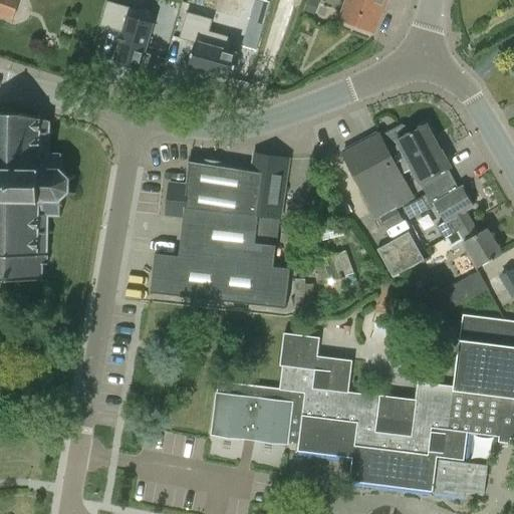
[(0,0),(0,14),(12,19),(18,0),(0,0)]
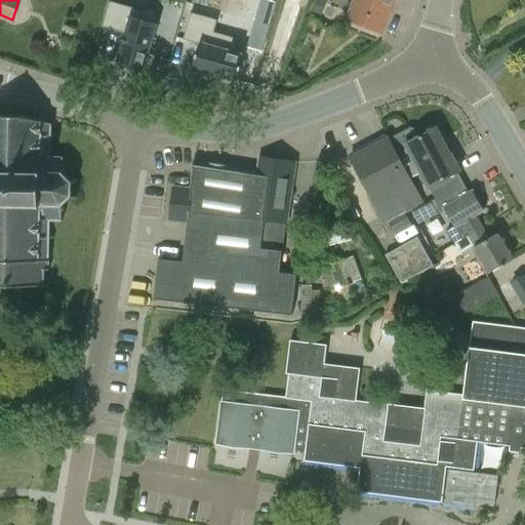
[(260,0),(247,47),(263,51),(276,2),(268,0),(260,0)]
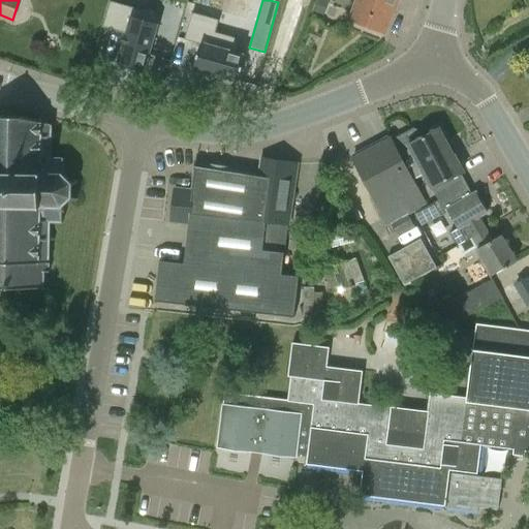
[(328,2),(322,0),(317,0),(314,11),(323,14),(328,2)]
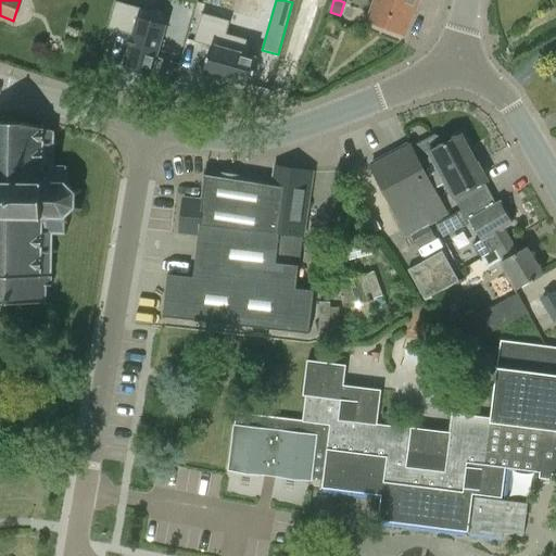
[(405,36),(418,0),(375,0),(367,20),(405,36)]
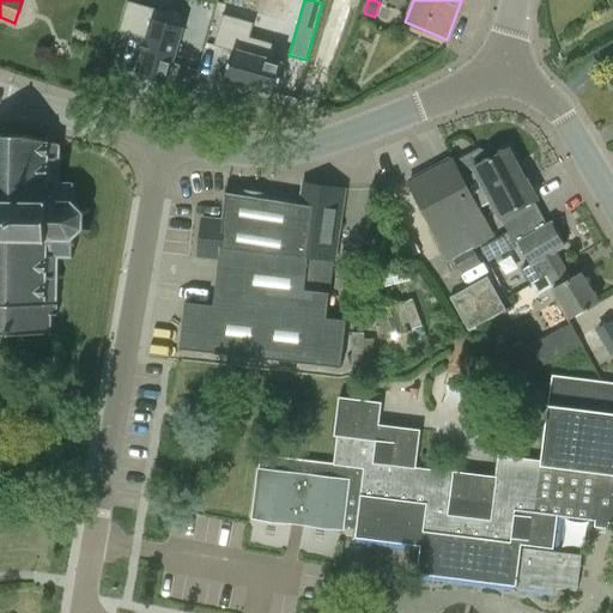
[(140,5),(135,23),(151,26),(138,72),(168,80),(183,29),(155,20),(158,10),(140,5)]
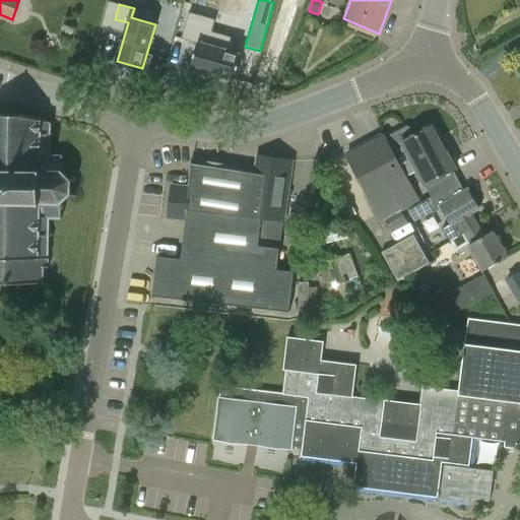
[(192,25),(188,41),(198,44),(191,67),(235,80),(243,55),(204,44),(207,30),(192,25)]
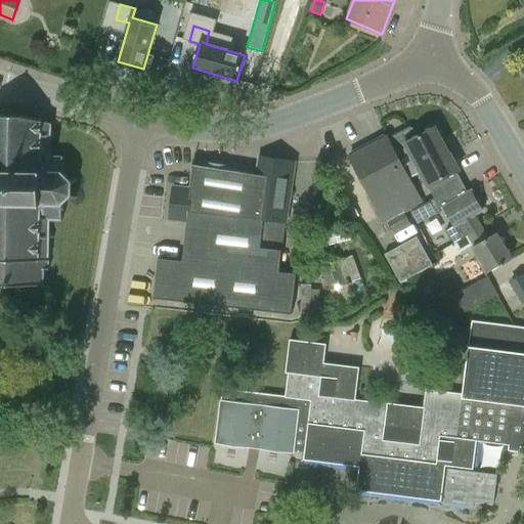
[(0,284),(44,286),(44,269),(49,269),(50,220),(62,221),(62,209),(64,209),(62,204),(71,197),(77,199),(77,197),(72,194),(72,182),(78,180),(77,177),(71,180),(63,172),(63,156),(51,156),(51,136),(55,136),(55,134),(51,134),(51,122),(20,115),(0,114),(0,284)]
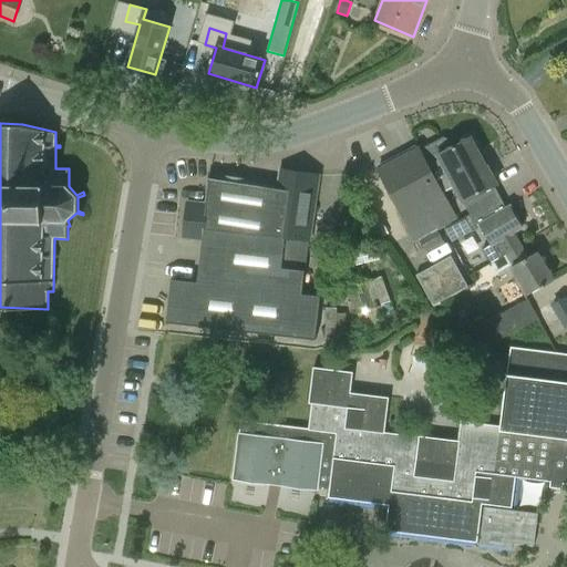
[(463,202),(497,184),(487,165),(486,166),(471,136),(453,146),(450,140),(443,137),(432,143),(434,147),(422,154),(443,192),(454,186),(463,202)]
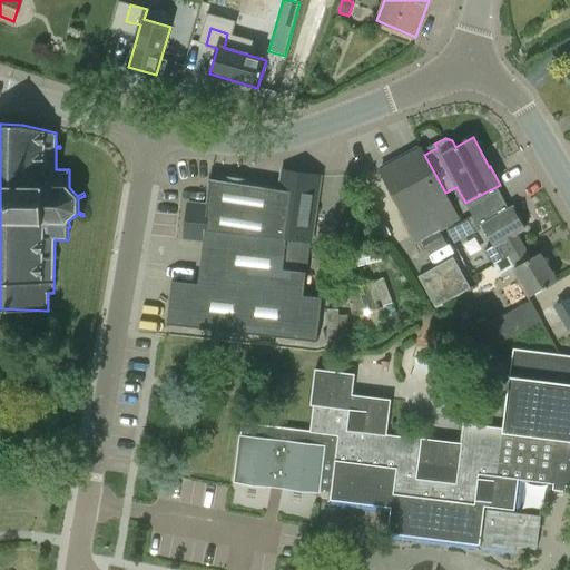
[(460,220),(445,193),(424,155),(421,148),(380,170),(419,243),(422,241),(429,253),(446,244),(440,231),(460,220)]
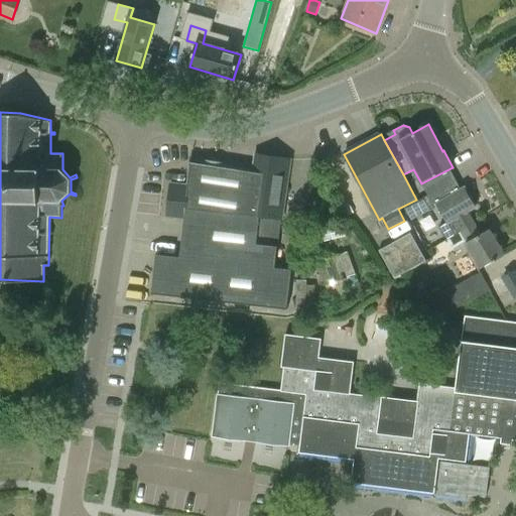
[(273,270),(290,159),(255,154),(253,168),(190,159),(188,179),(180,249),(179,256),(155,254),(151,293),(286,313),(292,273),(273,270)]
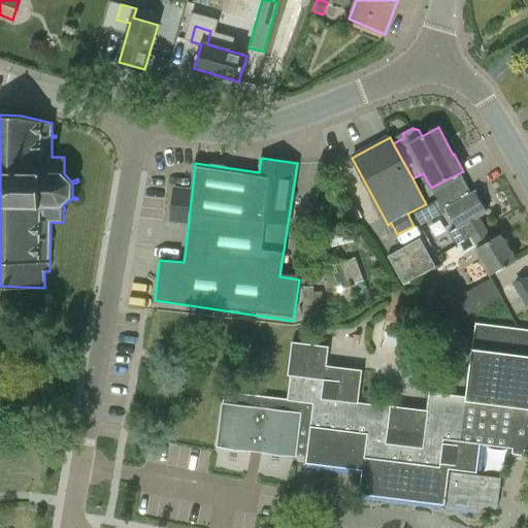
[(446,208),(456,227),(449,231),(457,244),(470,237),(486,227),(480,216),(487,211),(475,192),(446,208)]
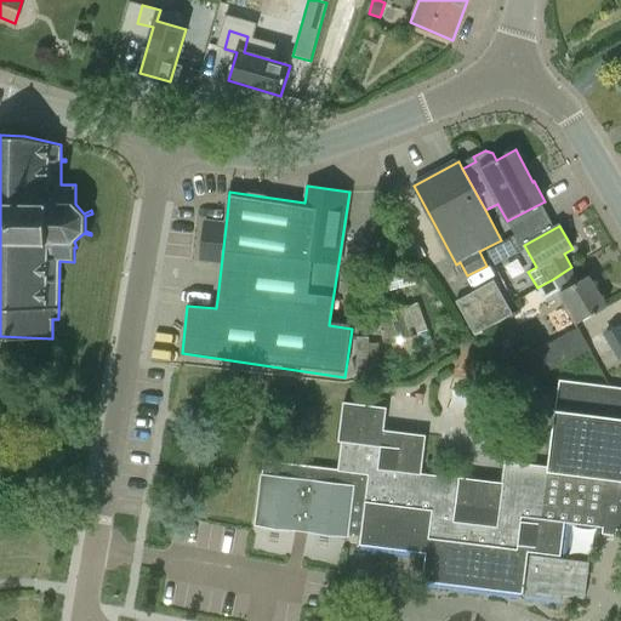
[(522,250),(514,234),(486,249),(495,265),(522,250)]
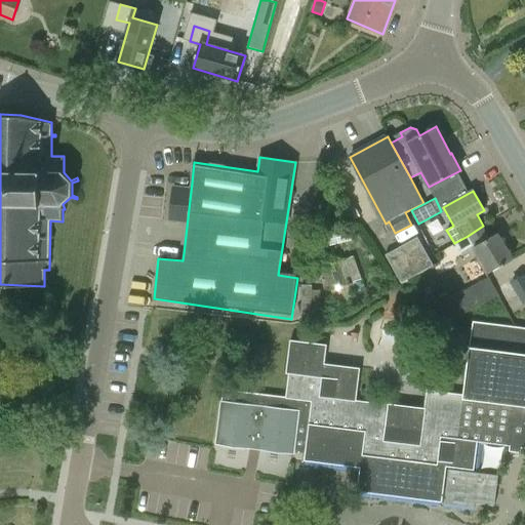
[(485,274),(488,273),(489,273),(514,258),(498,232),(490,237),(483,226),(468,236),(454,243),(459,252),(473,244),(475,246),(474,247),(478,254),(475,256),(485,274)]
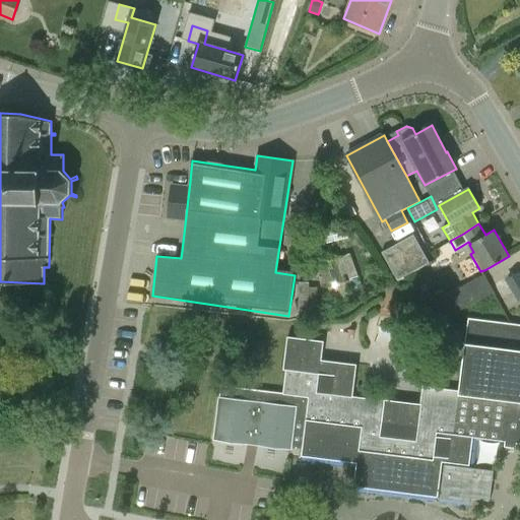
[(325,244),(349,239),(347,228),(323,233),(325,244)]
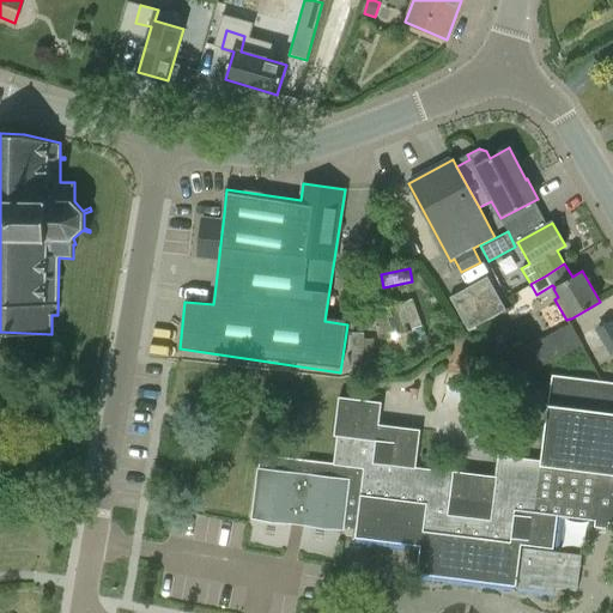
[(487,275),(449,296),(468,329),(505,309),(487,275)]
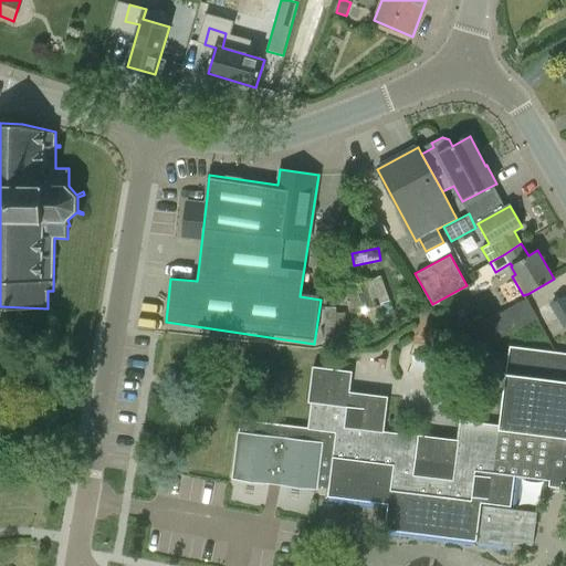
[(394,311),(381,274),(366,280),(365,278),(346,284),(360,325),(378,320),(377,317),(394,311)]
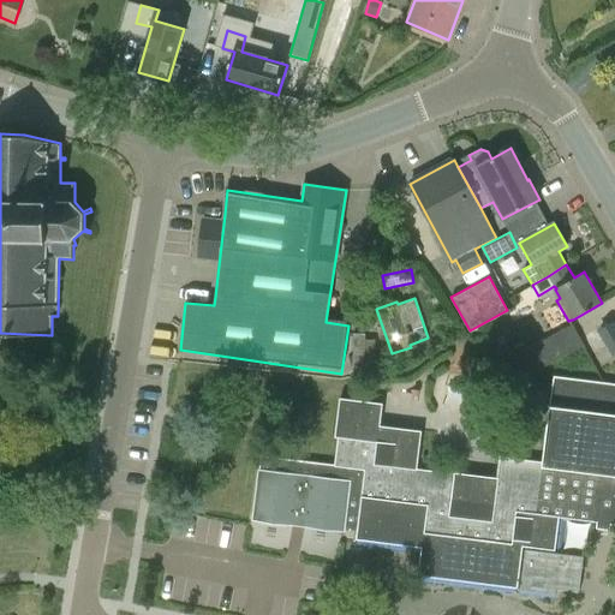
[(614,357),(614,354),(614,323),(614,321),(598,330),(614,357)]
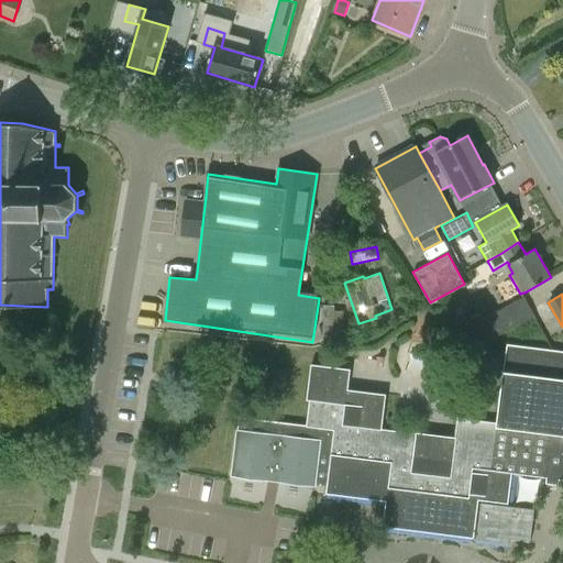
[(525,296),(468,327),(478,346),(534,316),(525,296)]
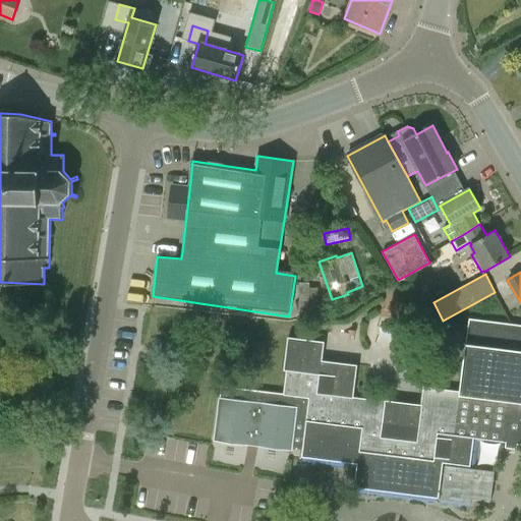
[(316,312),(316,283),(299,283),(299,311),(316,312)]
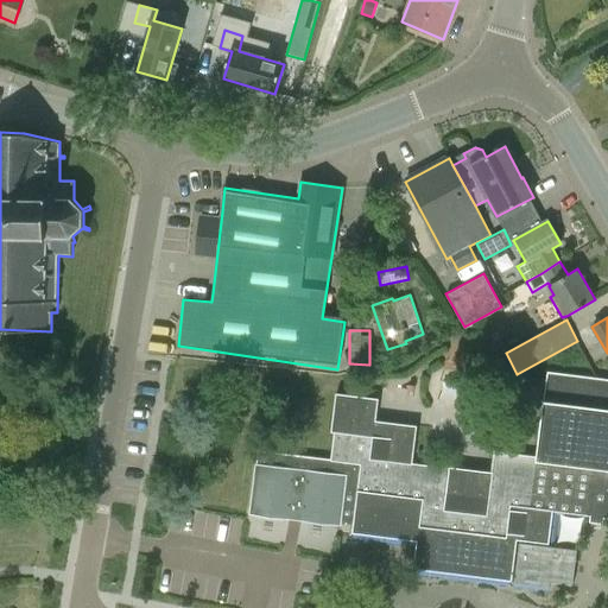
[(572,586),(576,557),(577,550),(543,546),(543,543),(549,544),(553,512),(607,518),(607,379),(548,372),(537,456),(493,450),(491,472),(451,467),(449,467),(449,468),(413,463),(418,425),(377,420),(379,399),(336,393),(331,432),(334,432),(331,460),(320,458),(318,469),(334,472),(334,477),(343,479),(337,526),(341,525),(341,523),(353,524),(352,533),(417,540),(413,569),(512,581),(515,581),(514,583),(550,588),(550,582),(572,586)]
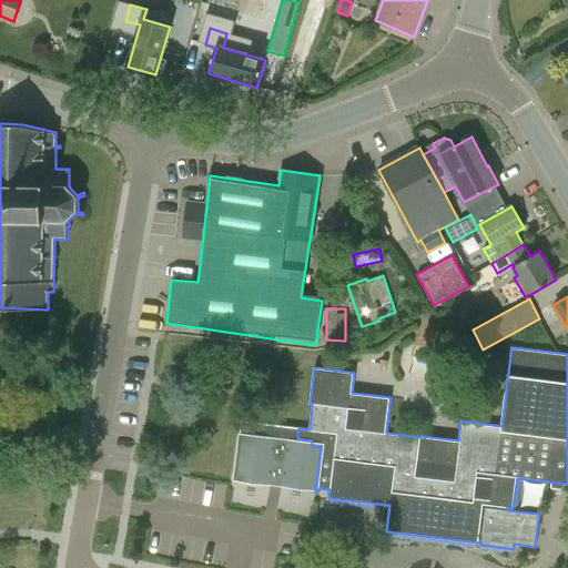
[(297,438),(298,428),(241,421),(233,480),(315,492),(321,447),(312,446),(312,440),(297,438)]
